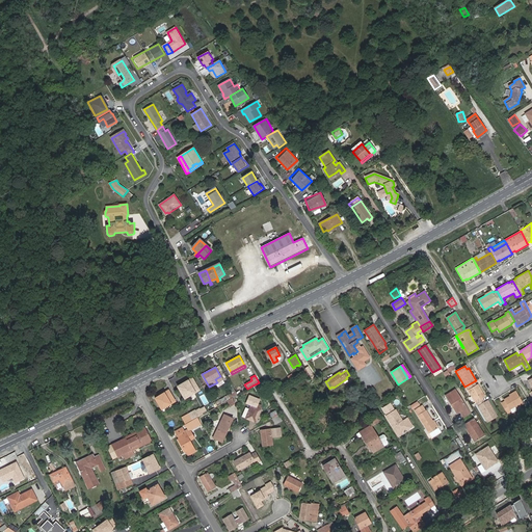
[(185,398),(200,390),(192,377),(178,386),(185,398)]
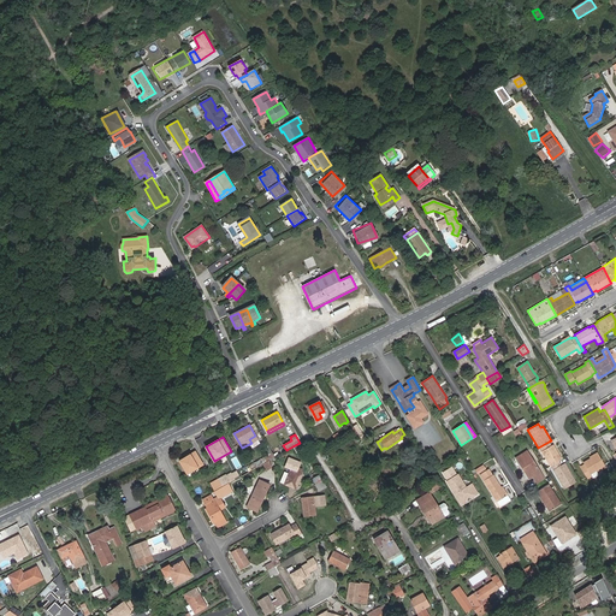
[(560,461),(562,460),(552,444),(551,445),(549,442),(538,448),(550,467),(551,466),(560,461)]
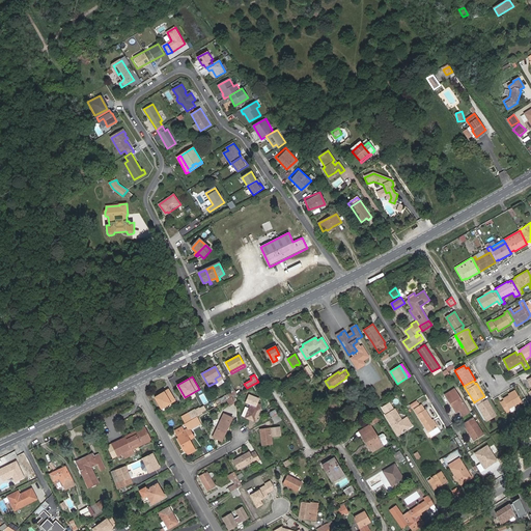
[(168,389),(154,397),(162,409),(171,403),(175,400),(168,389)]
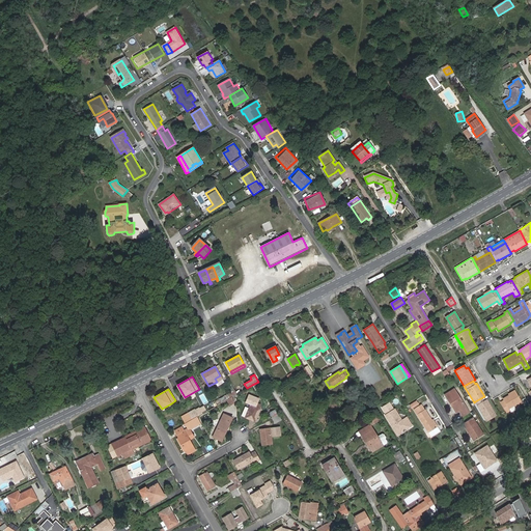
[(228,394),(225,395),(227,399),(231,397),(238,394),(235,391),(234,389),(227,393),(228,394)]
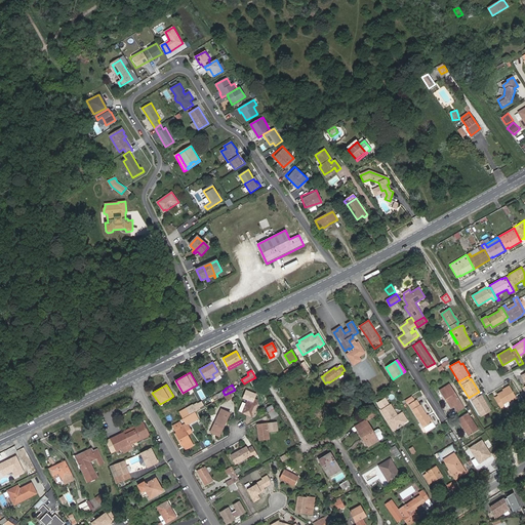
[(451,407),(459,402),(449,385),(440,390),(451,407)]
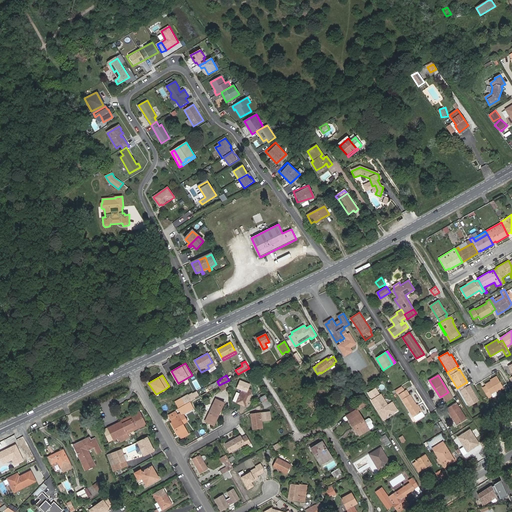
[(491,394),(503,387),(497,377),(490,381),(485,384),(486,386),(483,388),(488,398),(491,396),(491,394)]
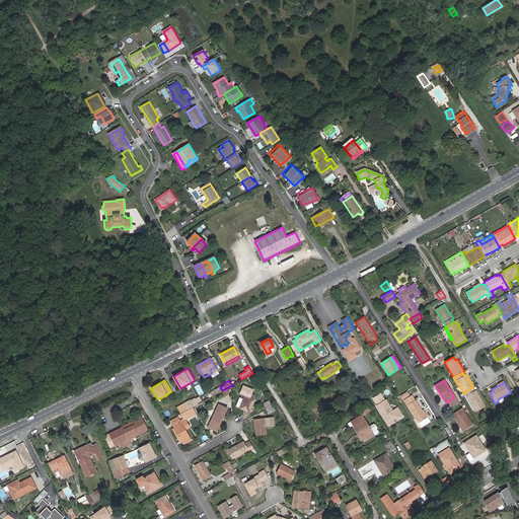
[(253,389),(243,385),(240,393),(245,395),(250,397),(251,394),(253,389)]
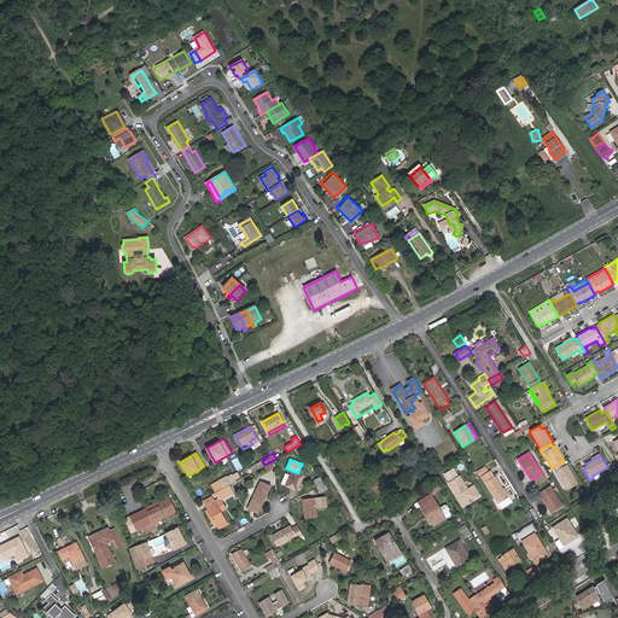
[(566,465),(564,466),(561,462),(553,467),(564,487),(576,479),(566,465)]
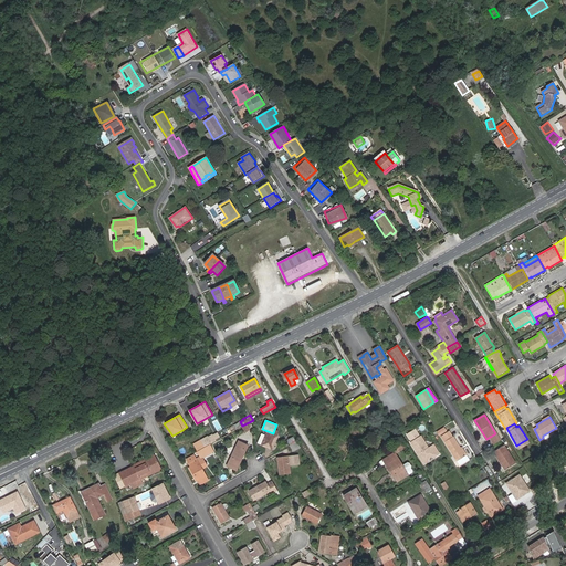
[(173,436),(175,440),(184,433),(182,430),(173,436)]
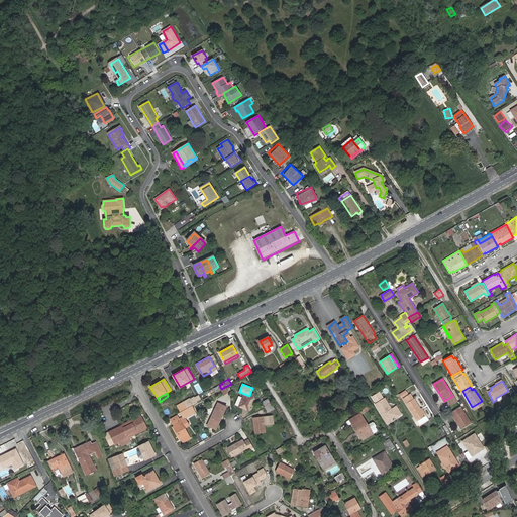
[(238,407),(248,411),(253,398),(252,398),(253,395),(250,393),(249,396),(244,394),(238,407)]
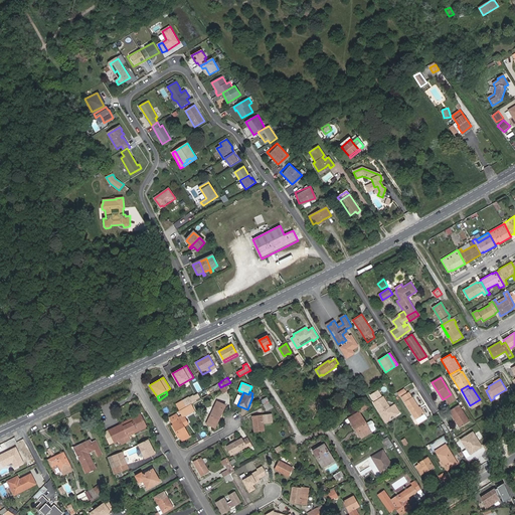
[(262,399),(261,400),(264,404),(270,401),(265,393),(260,396),(262,399)]
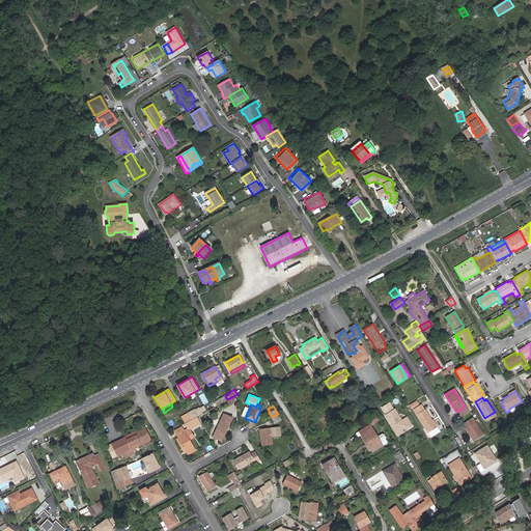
[(437,427),(432,420),(425,410),(424,411),(421,406),(415,410),(429,432),(437,427)]
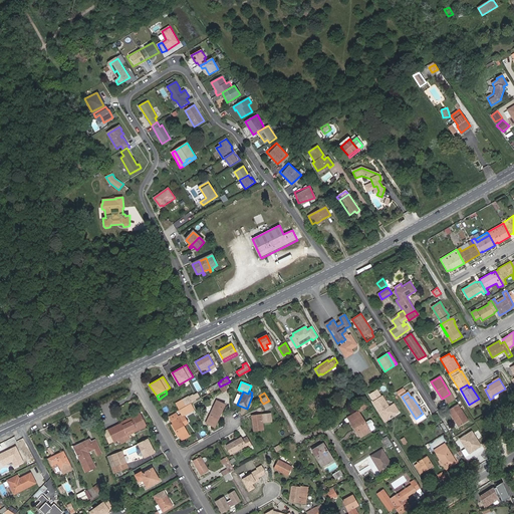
[(191,404),(193,403),(189,396),(182,400),(186,406),(191,404)]
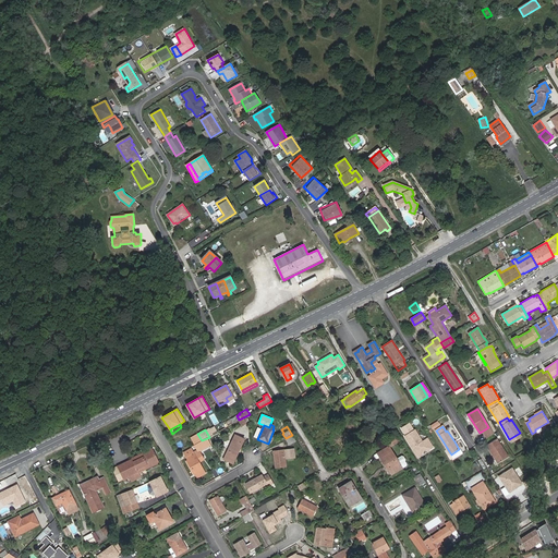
[(429,449),(433,446),(427,438),(422,441),(415,429),(405,436),(412,447),(414,446),(416,450),(421,451),(428,447),(429,449)]
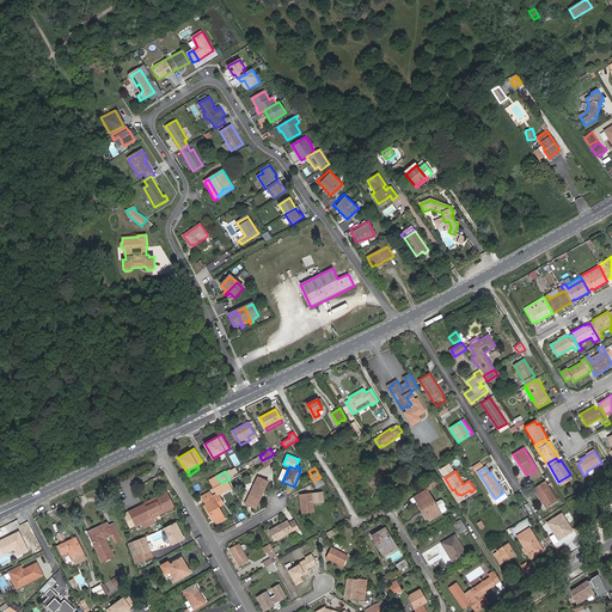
[(558,482),(561,485),(573,478),(570,475),(558,482)]
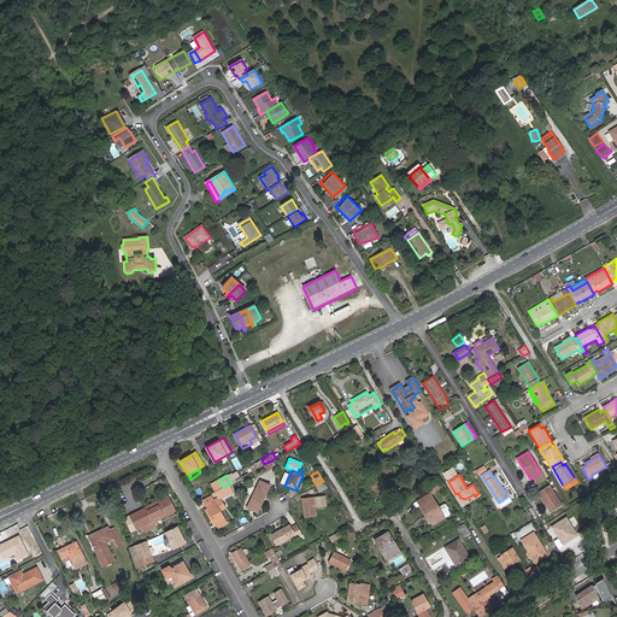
[(216,492),(223,487),(218,480),(211,483),(216,492)]
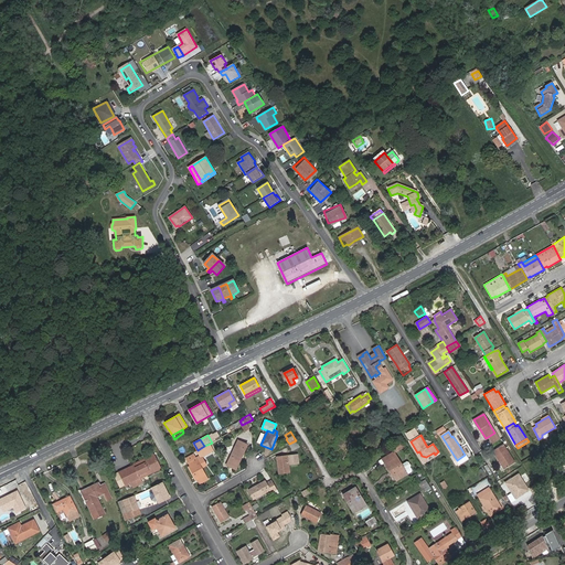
[(226,465),(236,469),(247,445),(237,440),(226,465)]
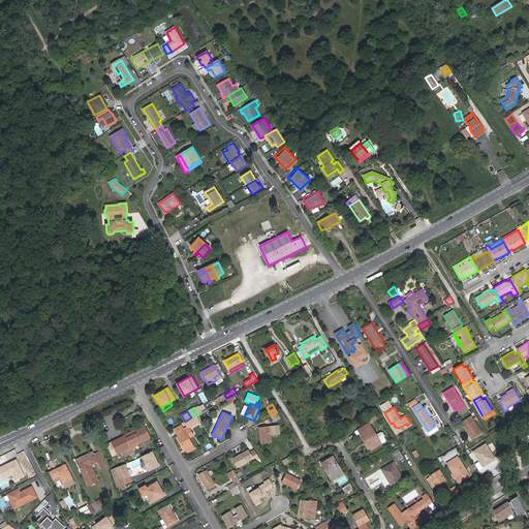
[(274,422),(280,418),(277,412),(271,415),(274,422)]
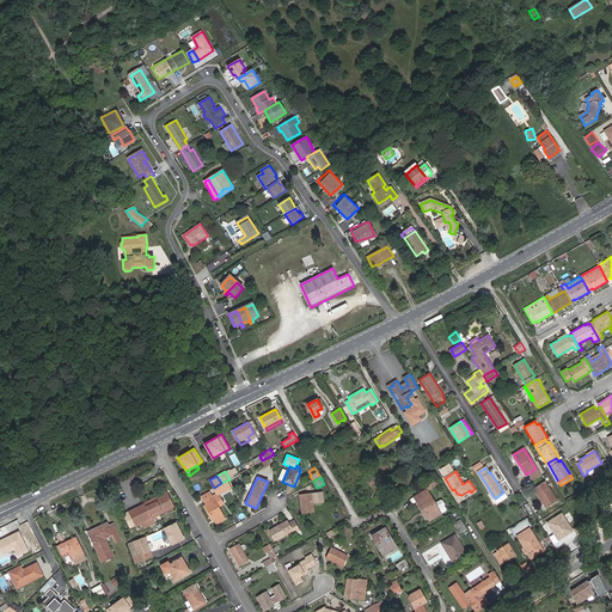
[(387,482),(391,488),(397,484),(393,478),(387,482)]
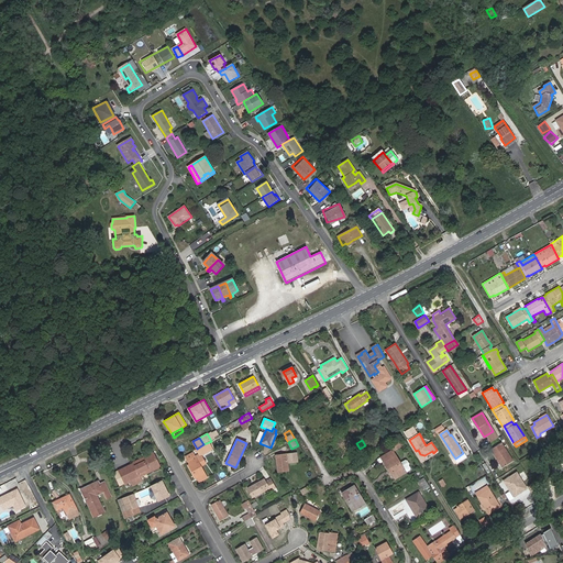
[(501,467),(512,460),(501,442),(490,450),(501,467)]
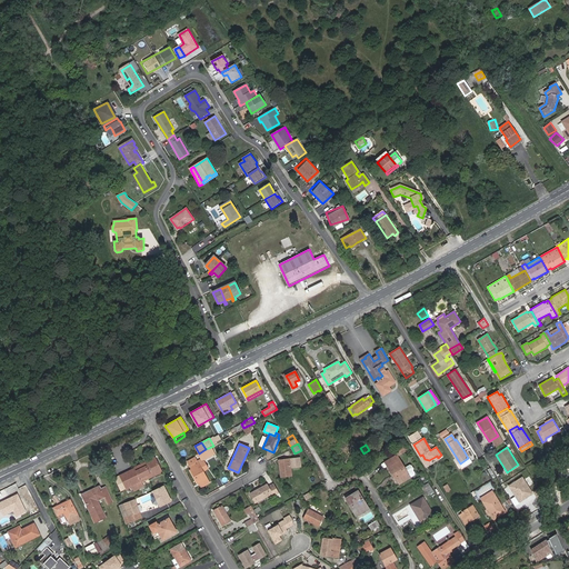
[(203,461),(212,456),(209,448),(199,455),(203,461)]
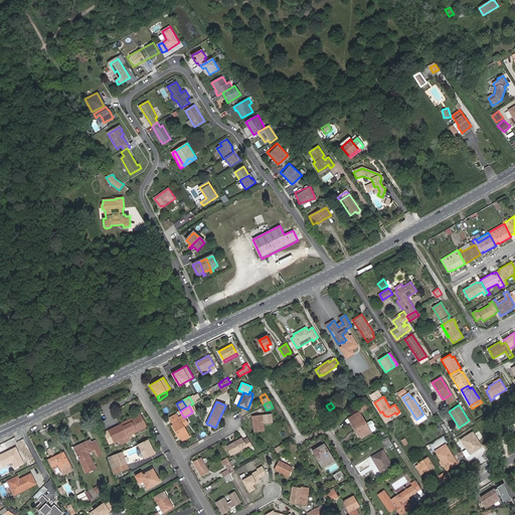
[(362,438),(372,432),(359,411),(345,419),(345,420),(346,422),(348,422),(350,420),(357,434),(359,433),(362,438)]
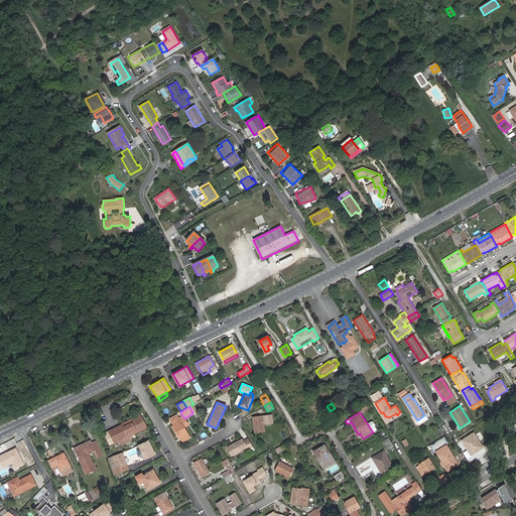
[(130,440),(128,436),(146,428),(140,415),(123,423),(123,424),(109,430),(115,443),(120,440),(122,444),(130,440)]
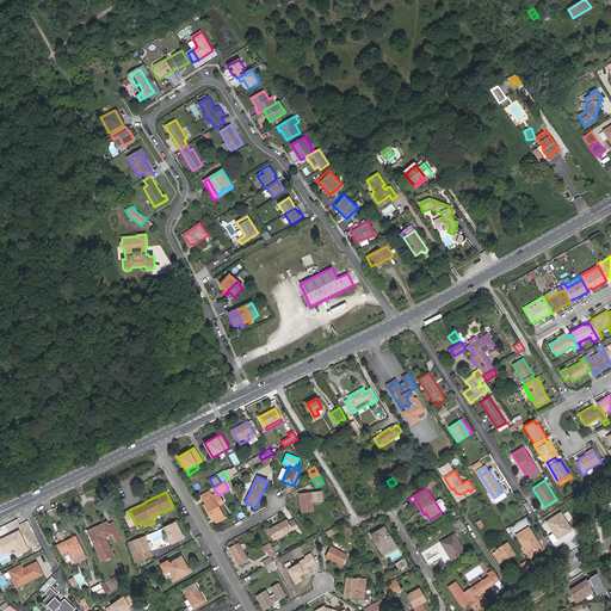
[(302,512),(313,511),(310,492),(298,494),(302,512)]
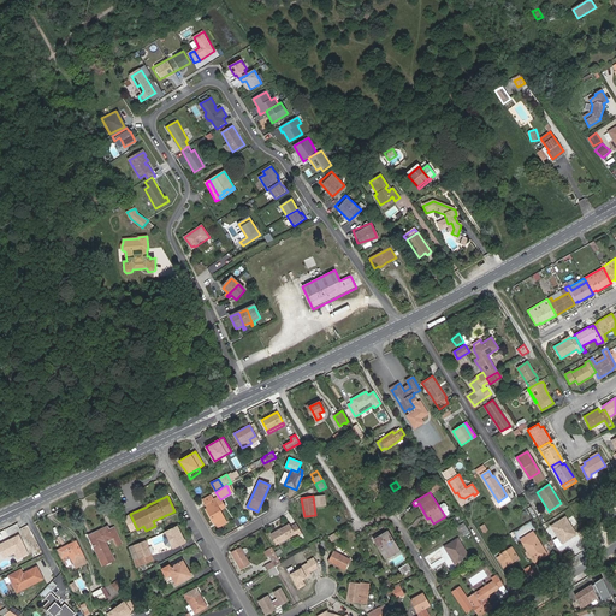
[(498,502),(502,507),(511,501),(509,496),(507,496),(498,502)]
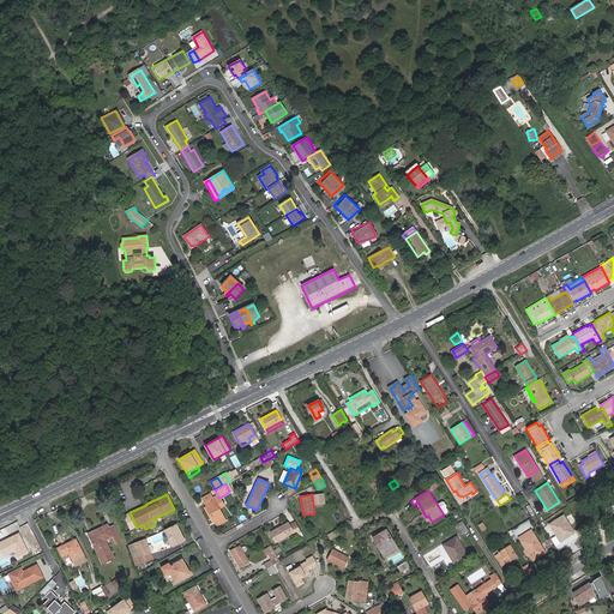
[(217,525),(226,521),(220,507),(223,506),(218,499),(215,501),(214,498),(204,503),(206,506),(205,506),(214,521),(215,521),(217,525)]
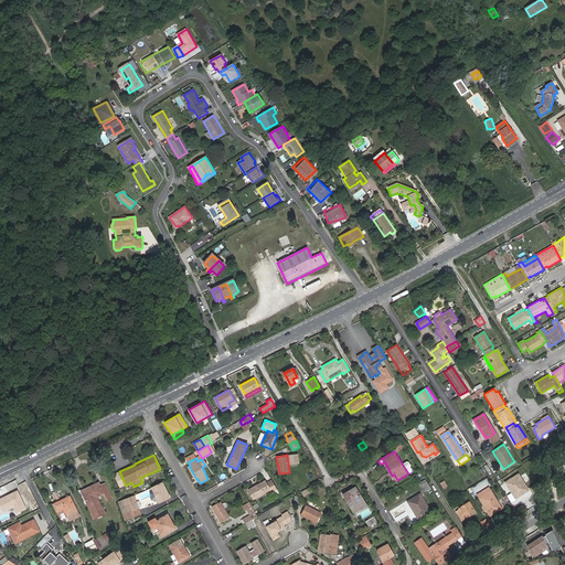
[(195,480),(196,479),(189,466),(188,467),(195,480)]
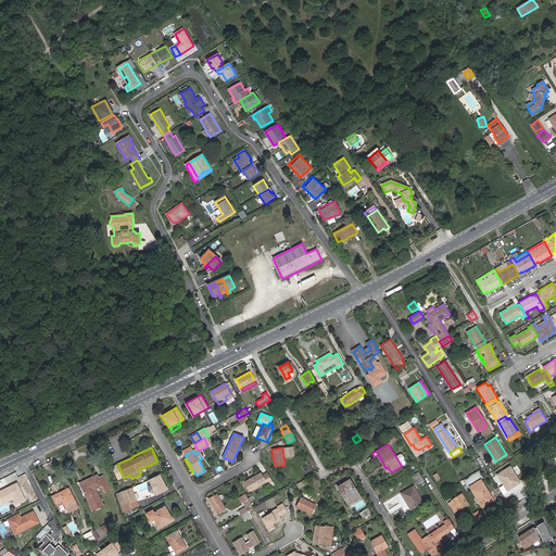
[(509,466),(496,475),(506,491),(520,482),(509,466)]
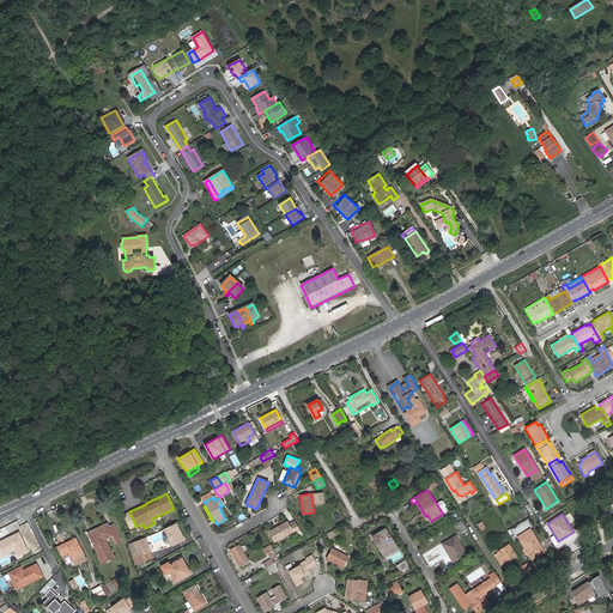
[(461,533),(467,529),(461,520),(455,525),(461,533)]
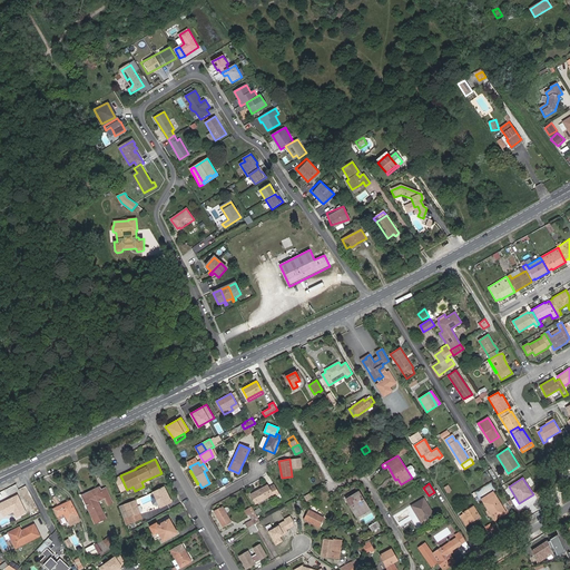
[(252,493),(256,503),(274,494),(275,497),(278,494),(273,484),(268,487),(267,484),(252,493)]
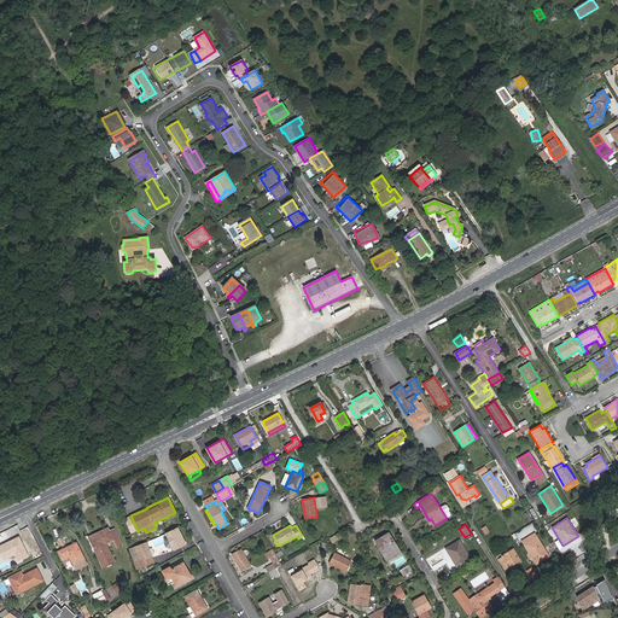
[(186,543),(187,542),(178,526),(176,528),(179,532),(178,535),(180,537),(182,537),(186,543)]
